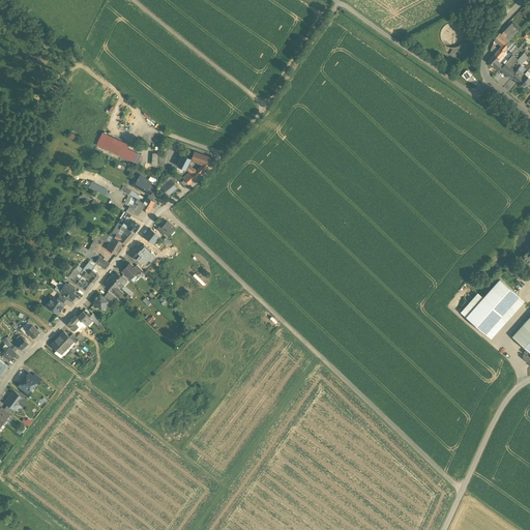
[(513,21),(503,31),(511,38),(522,27),(513,21)]
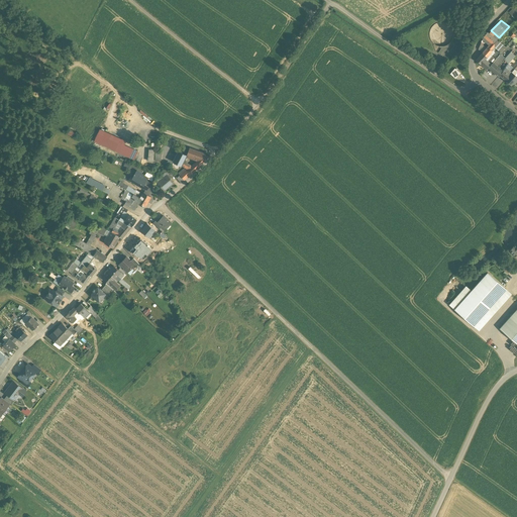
[(499,37),(491,30),(489,33),(496,40),(499,37)]
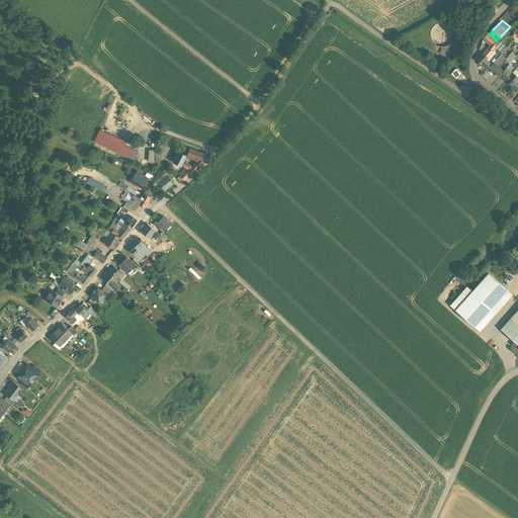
[(488,32),(484,37),(493,46),(497,40),(490,33),(488,32)]
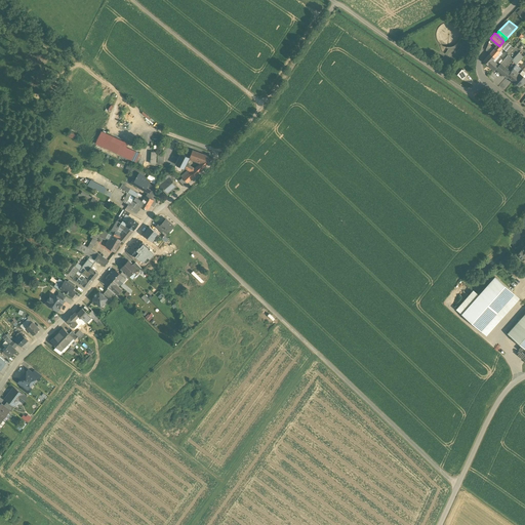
[(499,46),(490,38),(489,40),(492,42),(496,45),(490,53),(489,53),(494,57),(499,51),(498,50),(501,47),(499,46)]
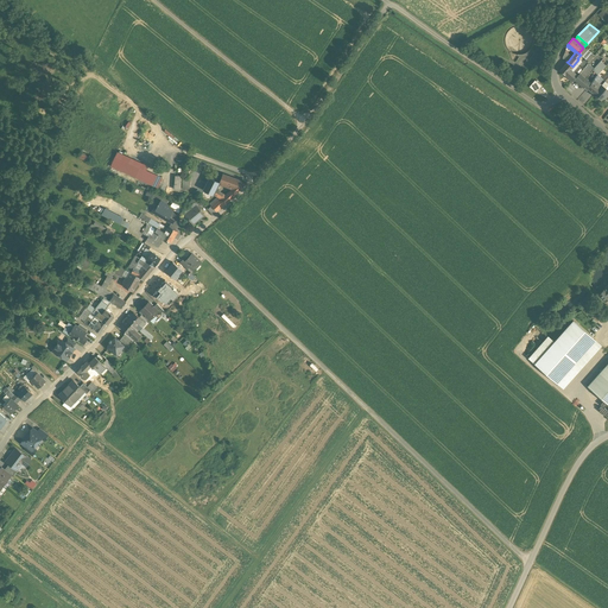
[(583,48),(578,54),(581,55),(586,59),(588,62),(594,56),(584,48),(583,48)]
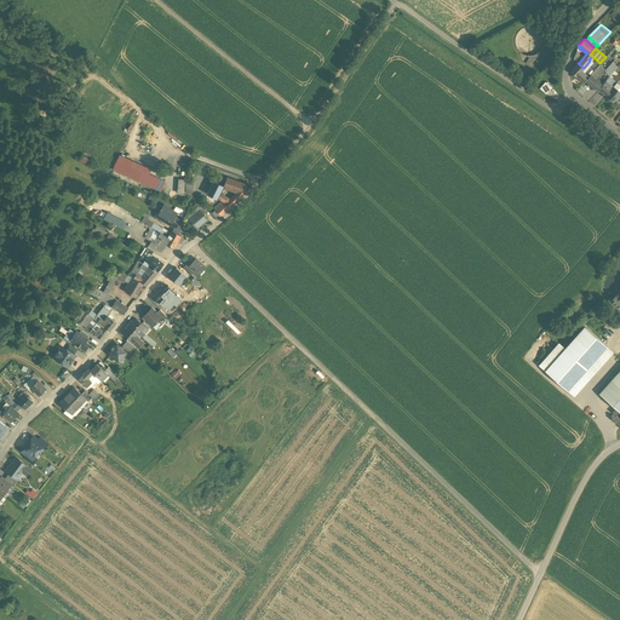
[(578,56),(575,55),(574,58),(579,63),(586,53),(581,50),(580,52),(579,51),(578,56)]
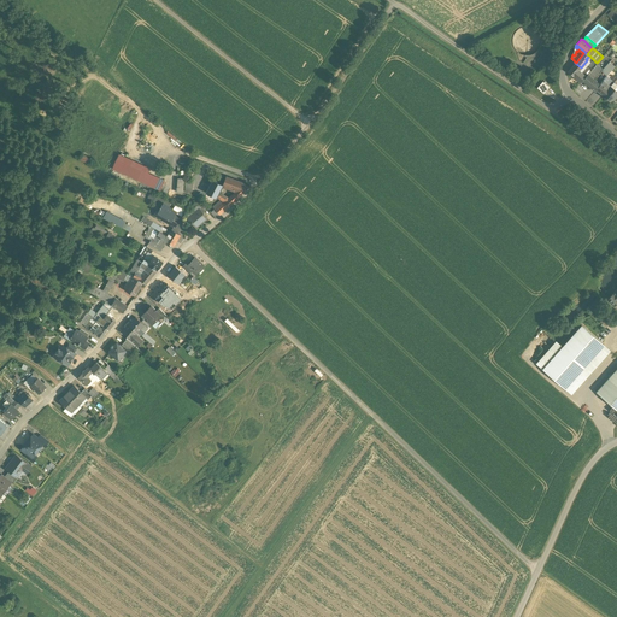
[(581,68),(575,63),(568,71),(574,76),(579,70),(581,68)]
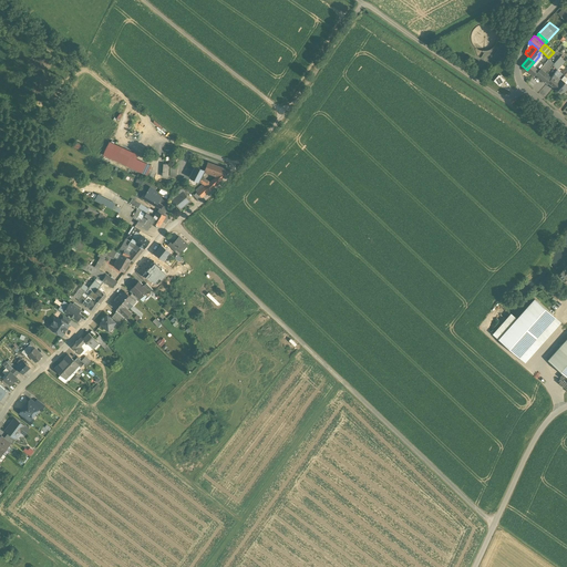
[(553,65),(557,70),(560,66),(562,64),(565,61),(559,58),(553,65)]
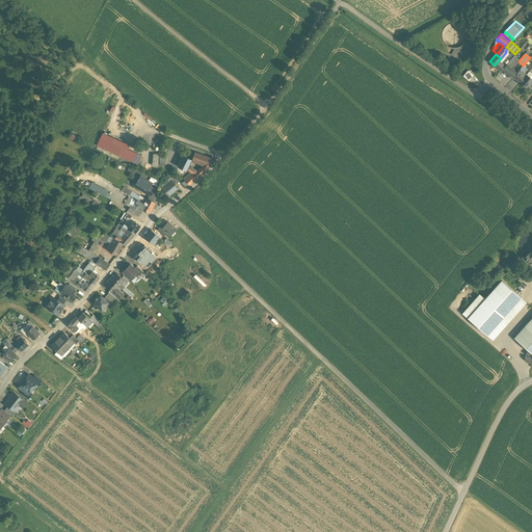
[(507,56),(502,62),(505,65),(508,62),(510,60),(507,57),(507,56)]
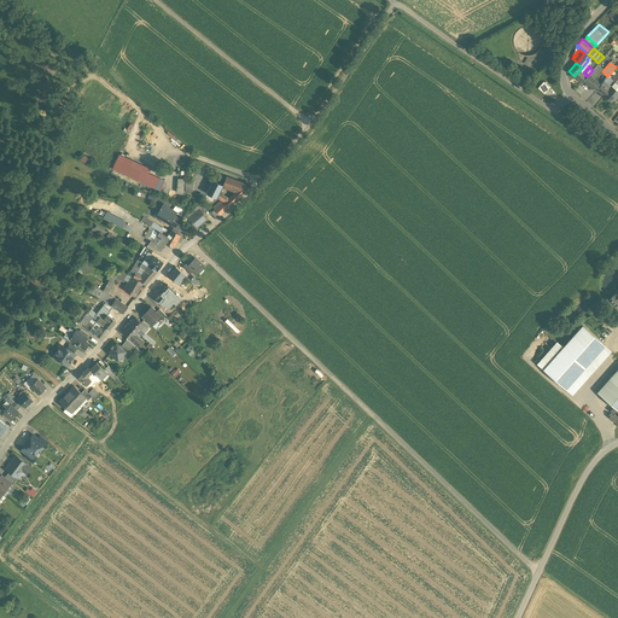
[(579,70),(575,76),(581,83),(583,81),(587,76),(583,73),(579,70)]
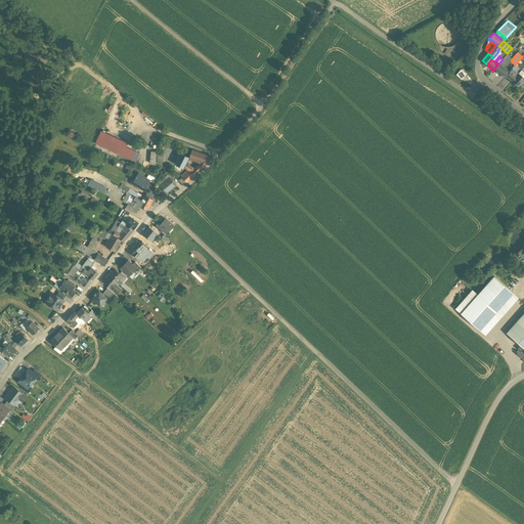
[(500,61),(497,64),(494,69),(505,77),(506,76),(508,74),(501,68),(504,64),(500,61)]
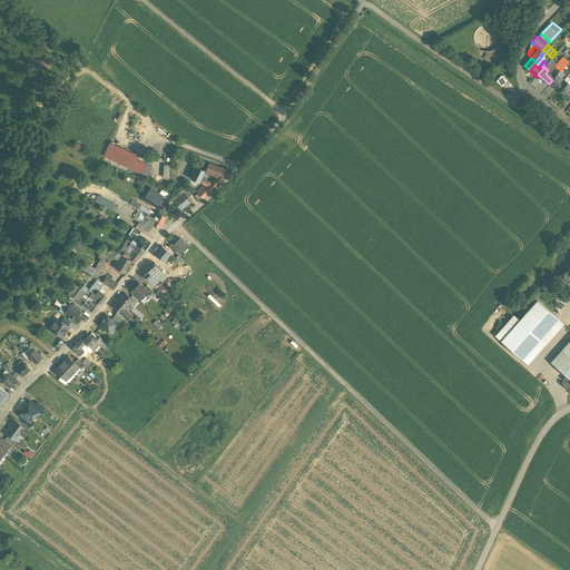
[(563,67),(560,70),(567,76),(569,72),(569,71),(568,70),(567,69),(563,67)]
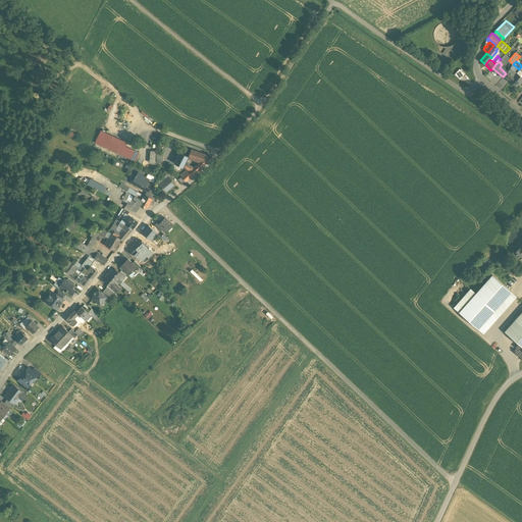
[(506,73),(504,75),(510,81),(516,73),(511,68),(506,73)]
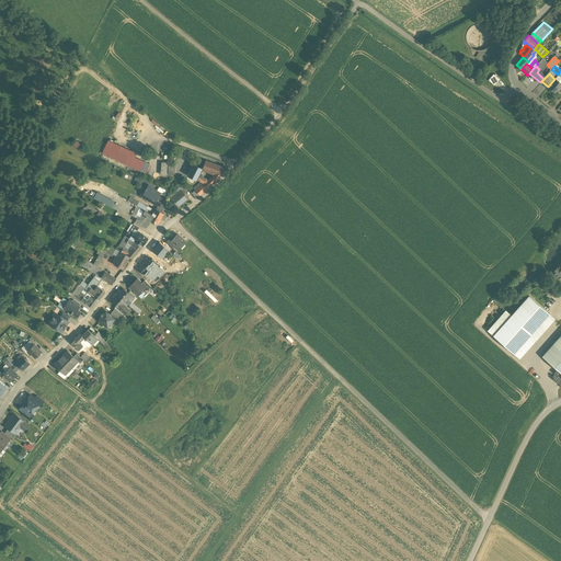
[(500,79),(493,75),(489,81),(494,86),(500,79)]
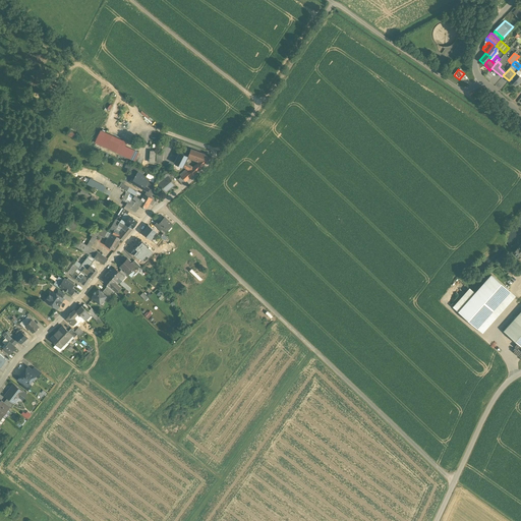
[(520,76),(516,72),(515,73),(509,80),(515,85),(518,81),(520,82),(520,80),(520,76)]
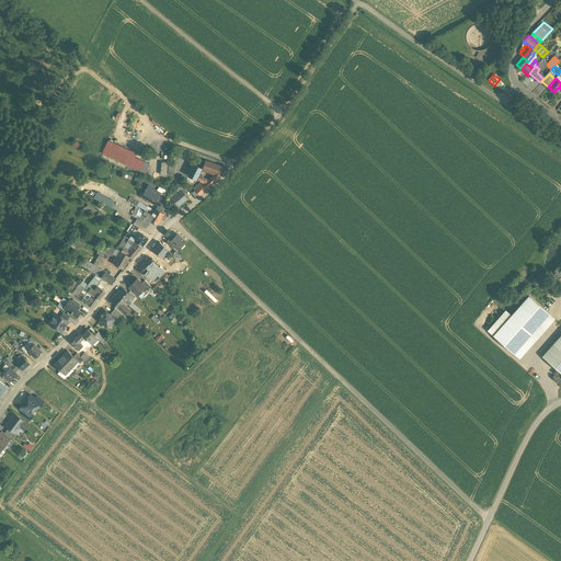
[(156,119),(149,125),(159,136),(165,130),(156,119)]
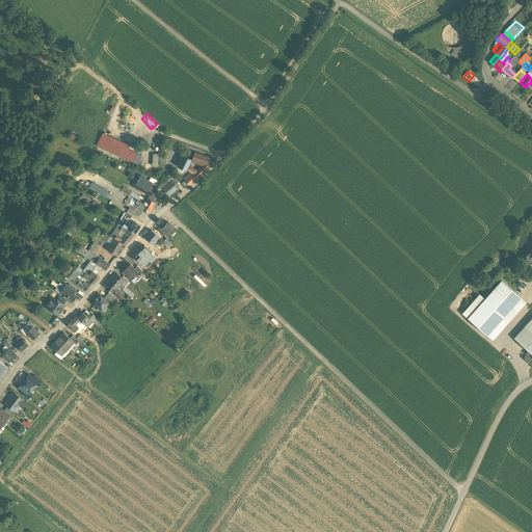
[(68,132),(65,137),(74,140),(76,135),(68,132)]
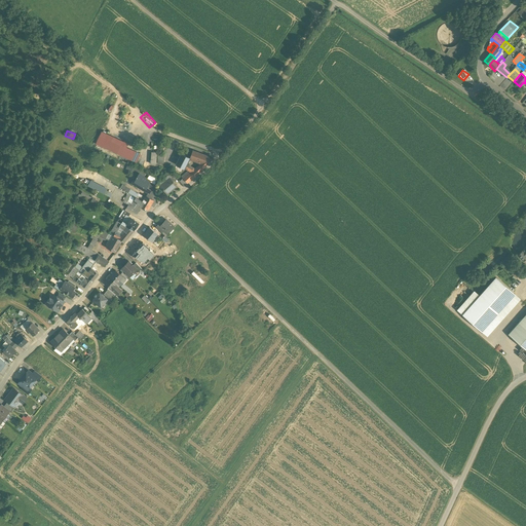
[(126,148),(128,145),(102,132),(96,144),(117,153),(121,145),(126,148)]
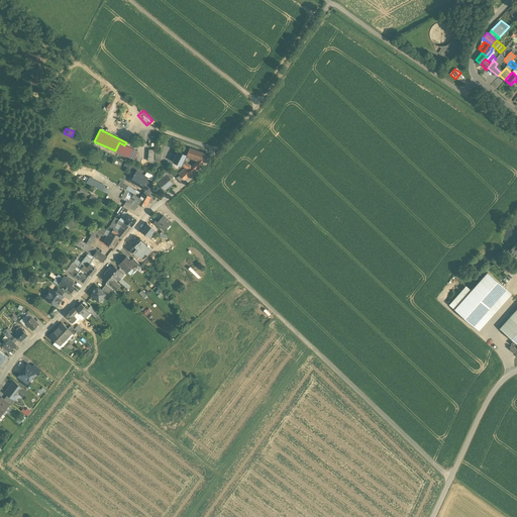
[(119,142),(115,150),(134,160),(138,151),(124,145),(119,142)]
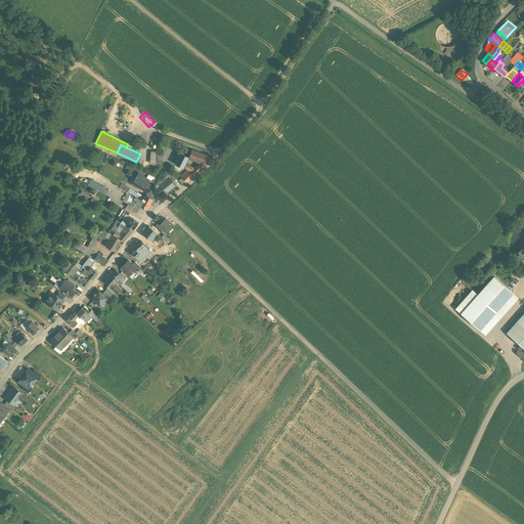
[(213,158),(191,149),(189,158),(201,162),(199,165),(202,168),(213,158)]
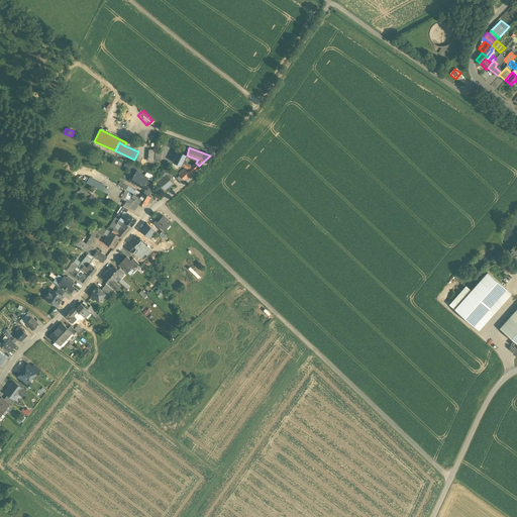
[(185,156),(179,152),(174,162),(180,165),(183,161),(185,156)]
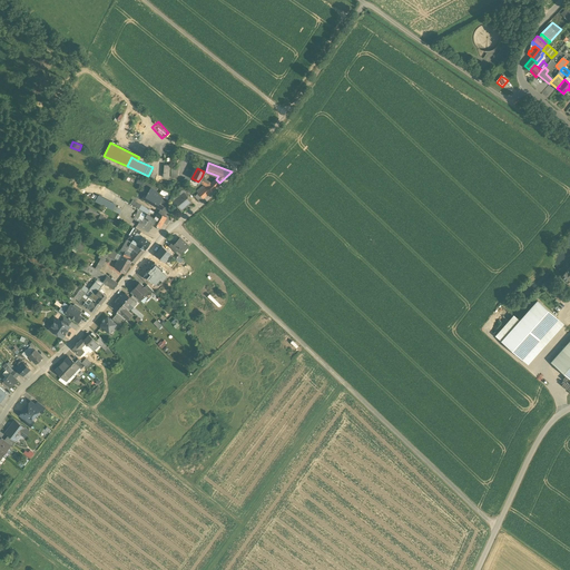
[(202,177),(198,182),(205,187),(213,190),(216,186),(202,177)]
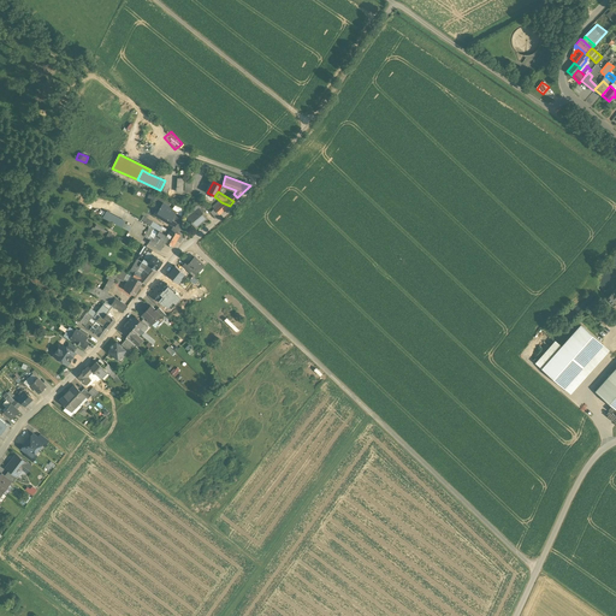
[(221,202),(214,209),(219,214),(230,206),(221,202)]
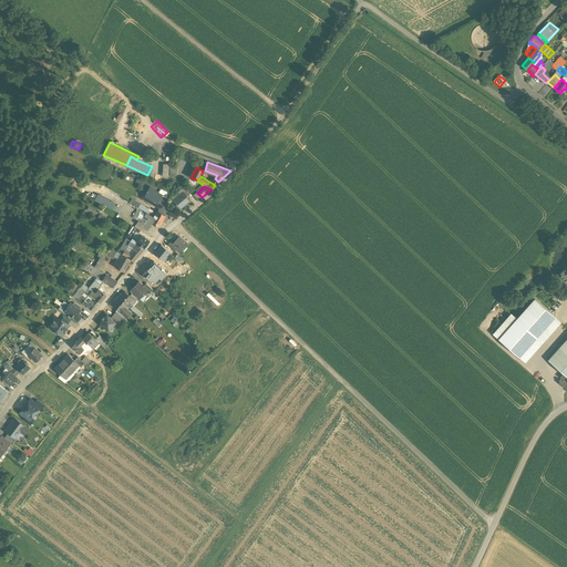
[(162,195),(151,187),(145,195),(146,196),(157,203),(162,195)]
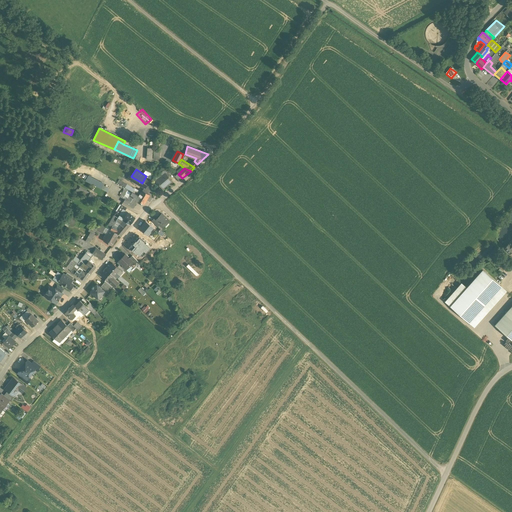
[(165,174),(156,181),(163,189),(172,181),(168,177),(165,174)]
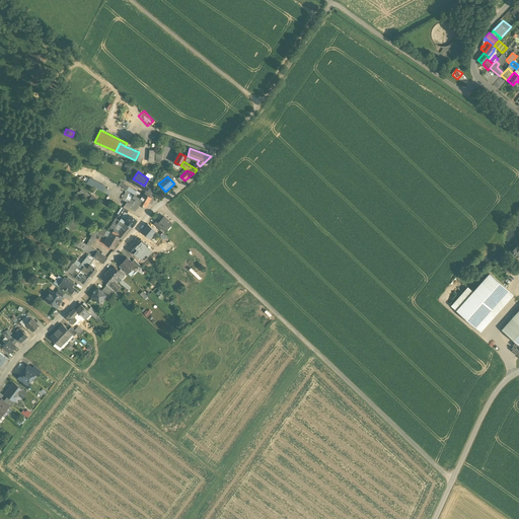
[(106,188),(107,186),(91,177),(88,183),(109,195),(113,191),(106,188)]
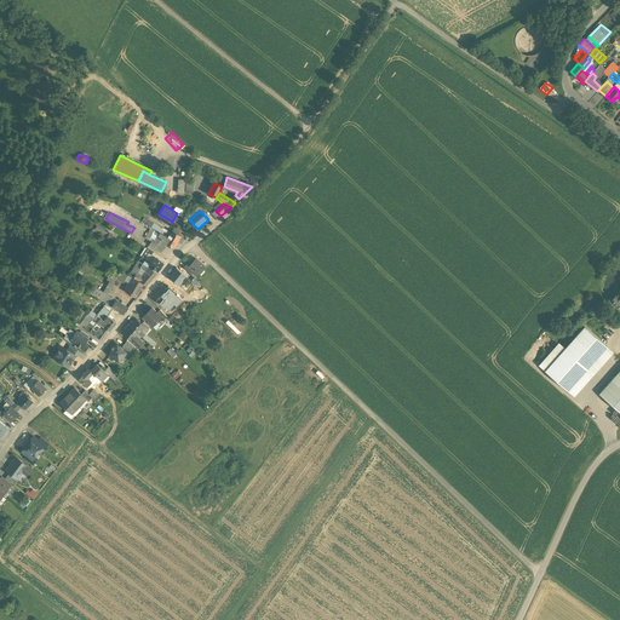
[(178,224),(172,222),(160,214),(158,218),(174,228),(176,229),(178,224)]
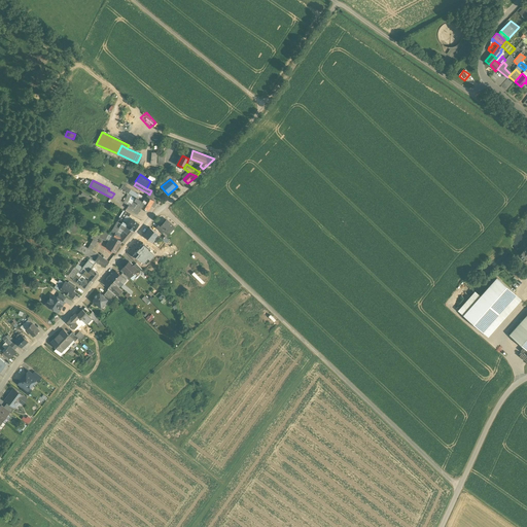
[(120,188),(129,194),(137,199),(139,195),(123,185),(120,188)]
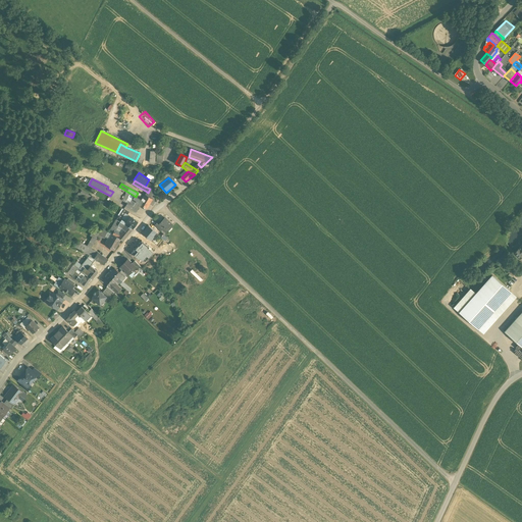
[(97,200),(82,191),(79,195),(90,201),(95,204),(97,200)]
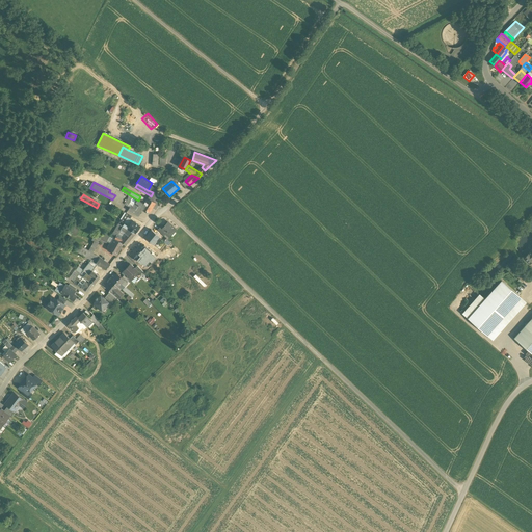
[(138,201),(130,195),(125,205),(130,207),(128,210),(138,216),(143,209),(150,213),(152,209),(149,206),(147,205),(144,204),(138,201)]
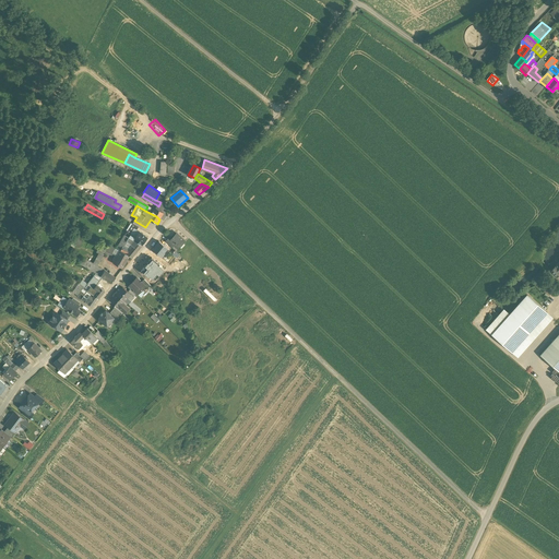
[(158,206),(157,205),(152,214),(154,215),(156,216),(159,219),(164,213),(162,212),(163,209),(158,206)]
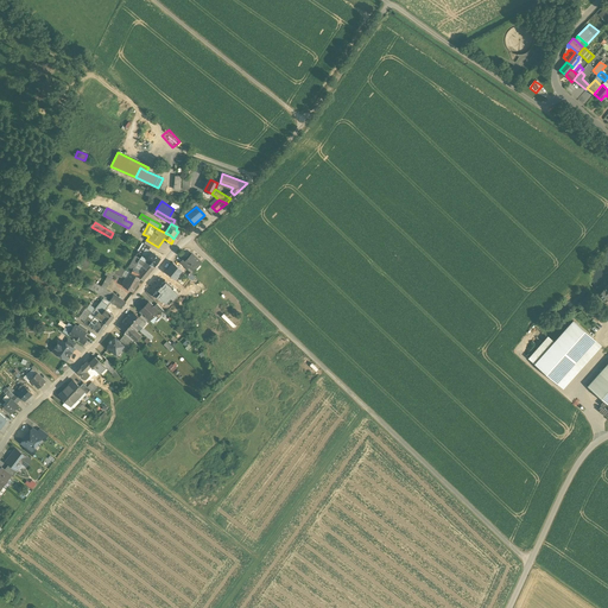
[(149,251),(143,247),(139,252),(137,257),(154,267),(160,259),(149,251)]
